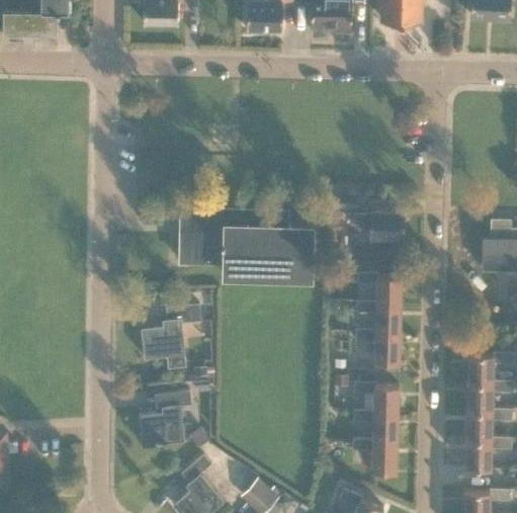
[(40,0),(40,13),(57,13),(69,13),(69,0),(40,0)]
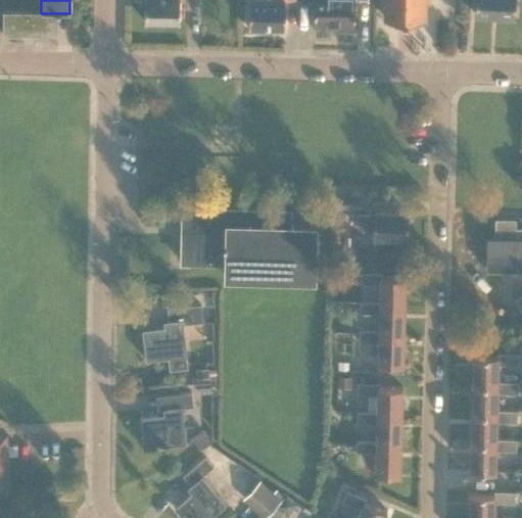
[(180,25),(180,0),(144,0),(144,25),(180,25)]
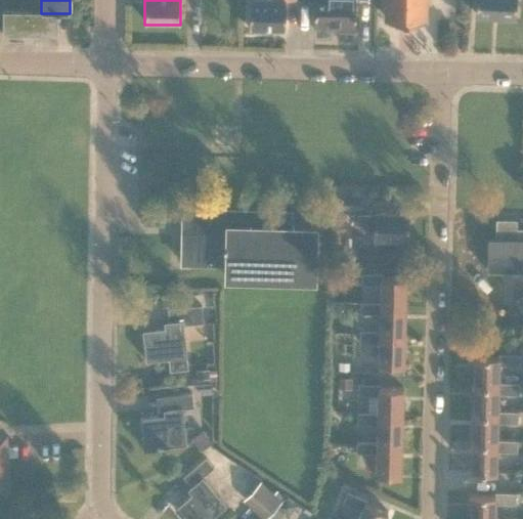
[(296,3),(295,0),(274,0),(274,2),(251,2),(250,31),(286,32),(287,3),(296,3)]
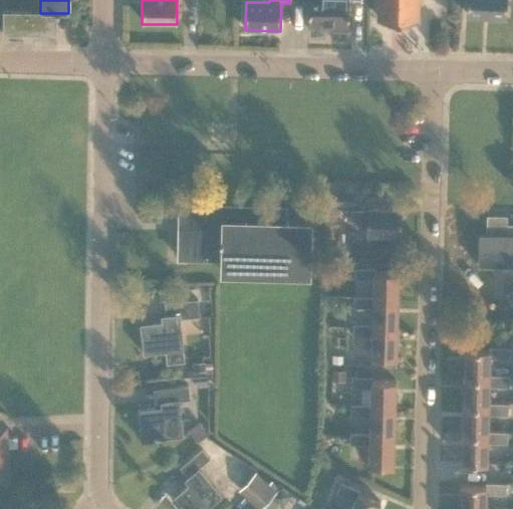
[(348,2),(361,2),(361,0),(308,0),(308,28),(330,28),(330,33),(348,33),(348,2)]
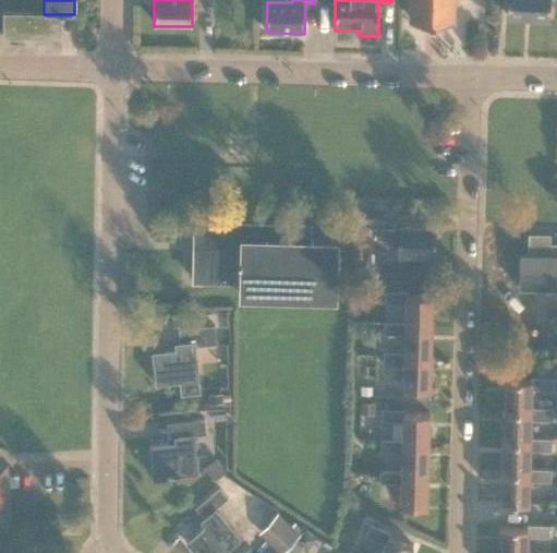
[(410,0),(410,21),(456,23),(456,0),(410,0)]
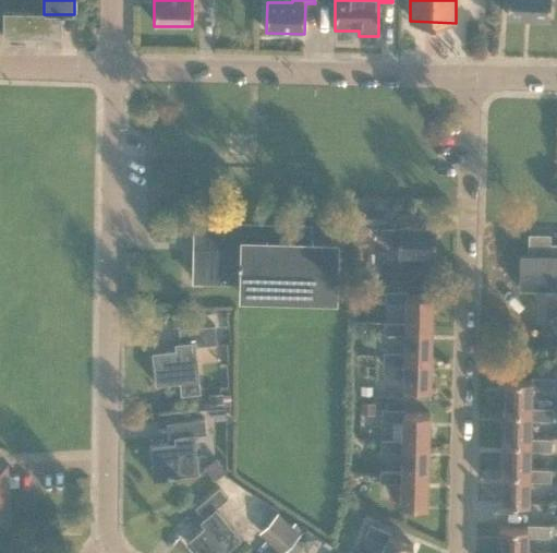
[(506,0),(506,17),(551,19),(551,0),(506,0)]
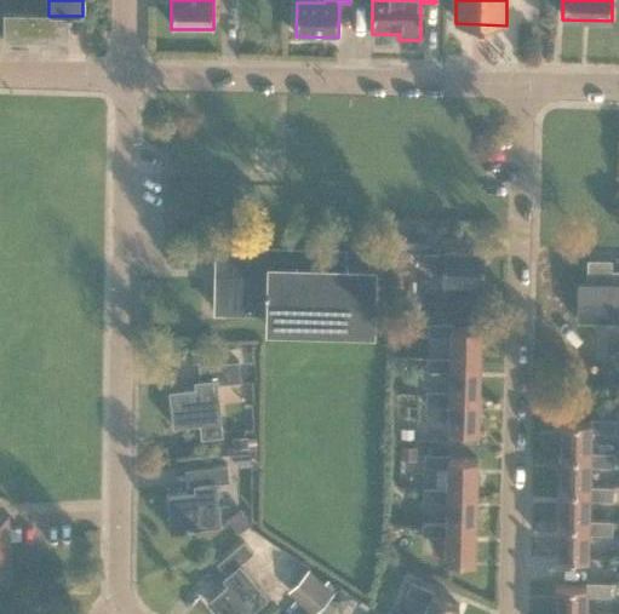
[(3,44),(35,44),(35,16),(3,16),(3,44)]
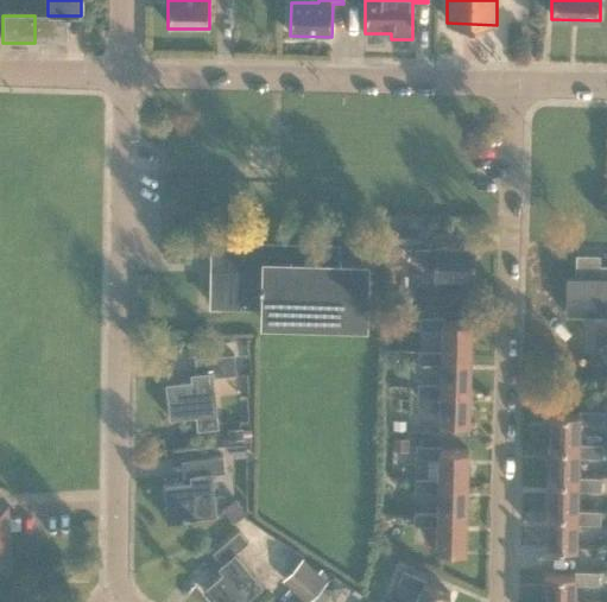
[(67,43),(67,16),(48,16),(35,16),(35,43),(67,43)]
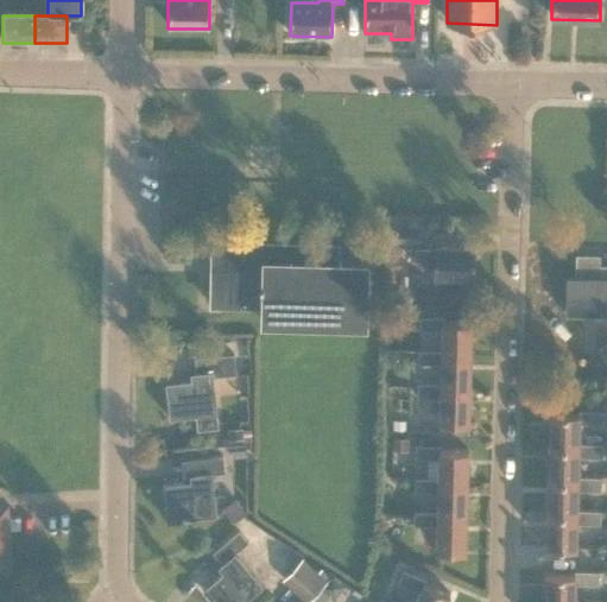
[(391,229),(391,246),(416,246),(416,229),(391,229)]
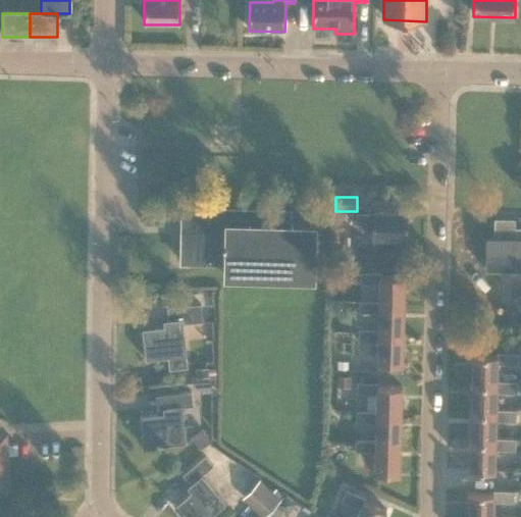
[(225,279),(314,280),(315,227),(291,226),(291,212),(181,210),(180,265),(225,265),(225,279)]
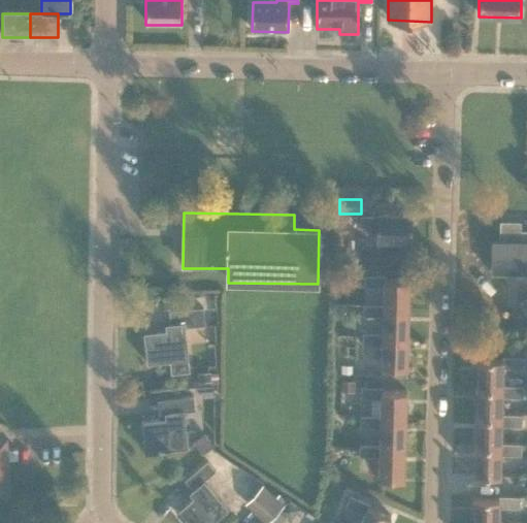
[(361,218),(361,220),(352,219),(352,232),(361,233),(360,233),(375,234),(375,241),(409,242),(410,217),(376,216),(376,219),(361,218)]
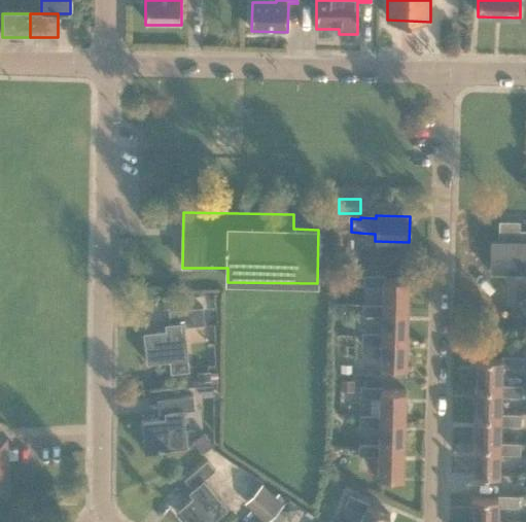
[(525,243),(525,233),(519,233),(519,224),(499,223),(499,243),(525,243)]
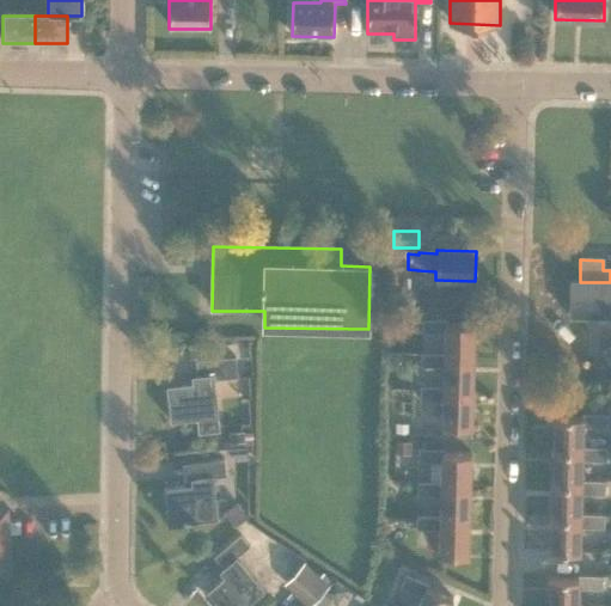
[(610,319),(610,282),(580,282),(572,282),(570,319),(610,319)]
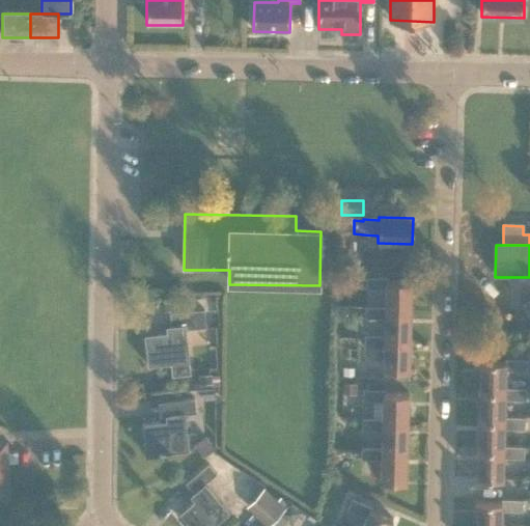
[(387,291),(386,308),(386,312),(411,312),(411,283),(387,282),(387,279),(366,279),(366,289),(387,291)]
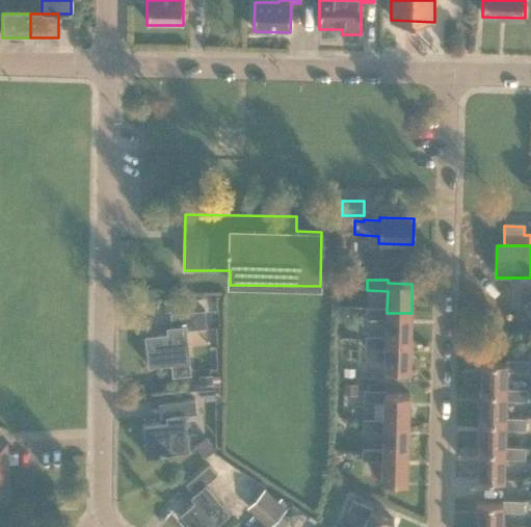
[(410,342),(412,313),(387,313),(387,309),(366,309),(366,320),(387,320),(386,338),(386,341),(410,342)]
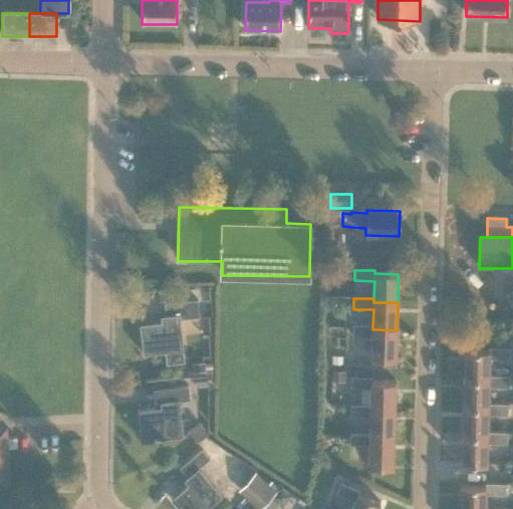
[(185,364),(183,351),(180,320),(199,318),(198,301),(165,305),(166,317),(161,317),(162,323),(140,325),(143,355),(164,353),(166,366),(185,364)]
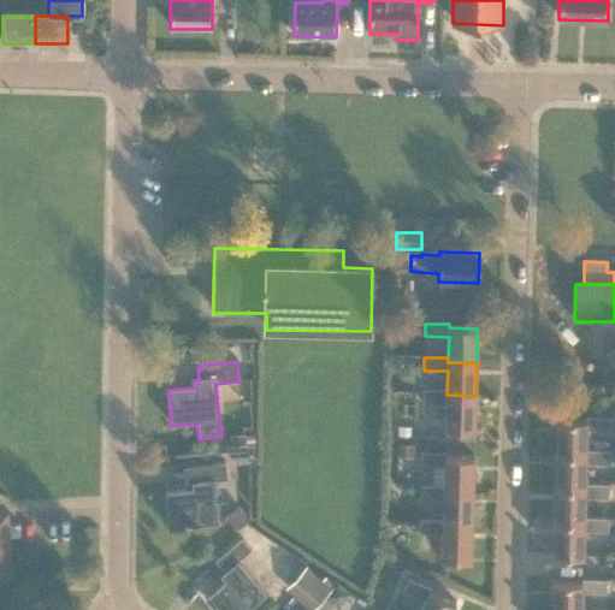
[(474,431),(475,396),(447,395),(447,391),(423,391),(423,404),(447,404),(445,430),(474,431)]
